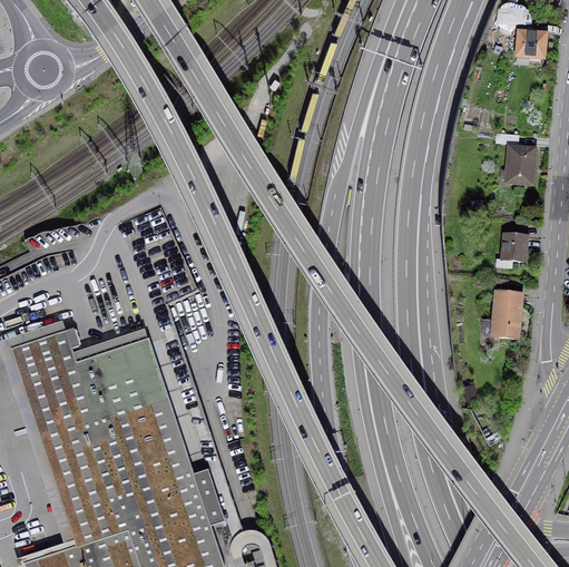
[(518,30),(516,52),(542,56),(543,45),(545,33),(531,31),(531,30),(532,28),(527,27),(527,31),(518,30)]
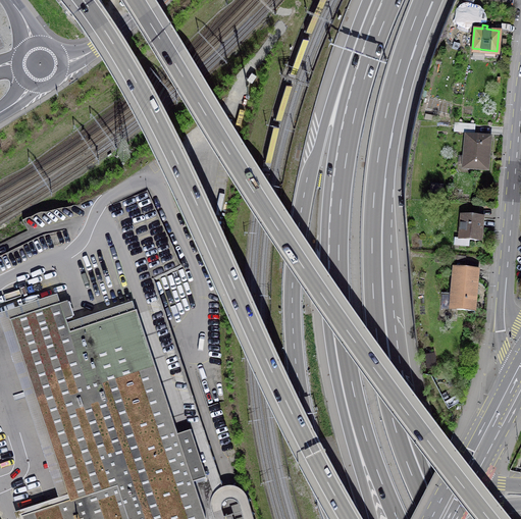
[(256,72),(251,69),(246,75),(251,80),(256,72)]
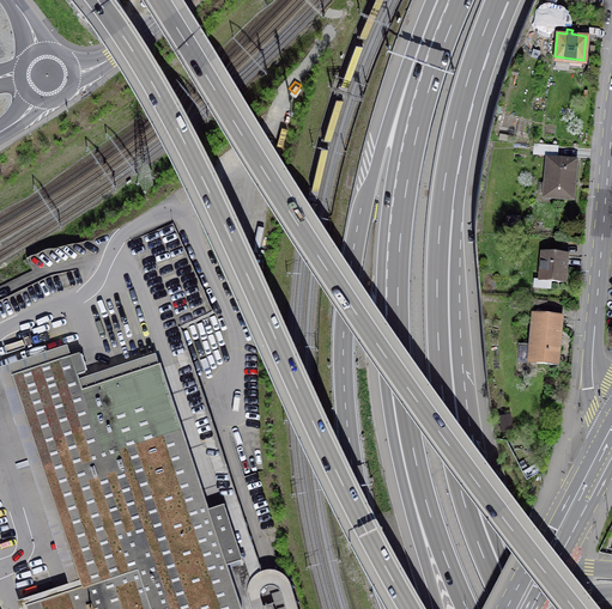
[(557,142),(533,141),(532,151),(556,153),(557,142)]
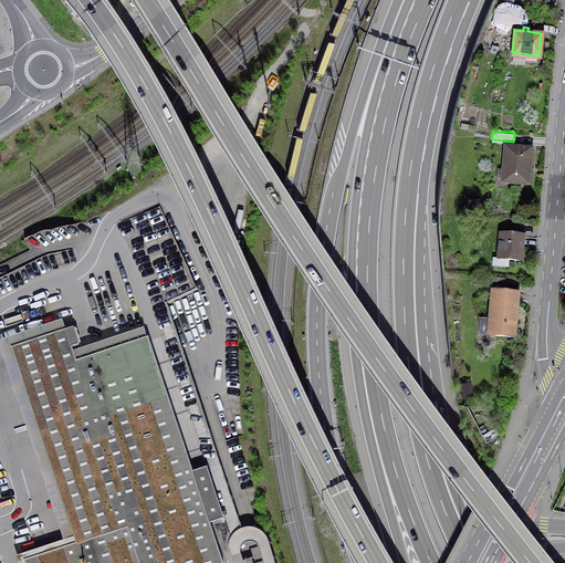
[(530,147),(505,145),(504,155),(503,155),(502,167),(503,167),(502,178),(527,180),(529,164),(530,147)]
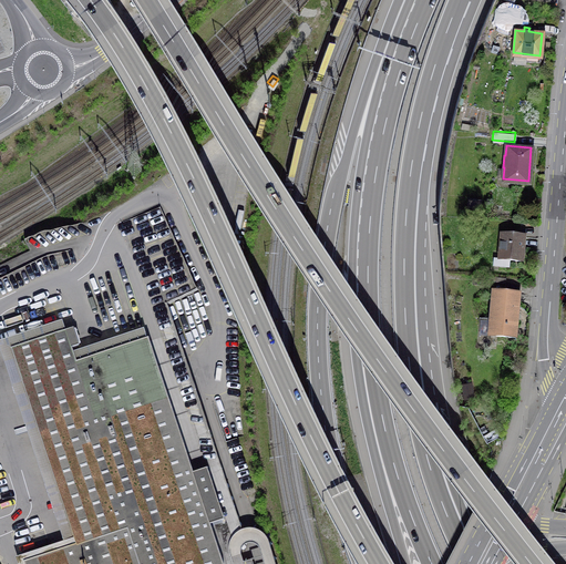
[(171,294),(196,283),(170,225),(145,236),(171,294)]
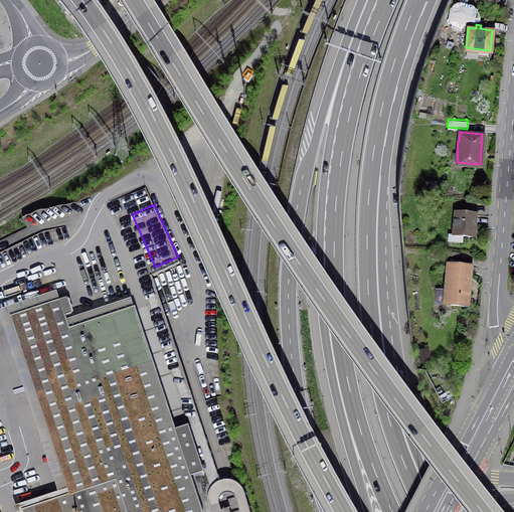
[(475,212),(469,211),(469,208),(464,208),(464,211),(455,210),(453,233),(473,234),(474,223),(475,212)]
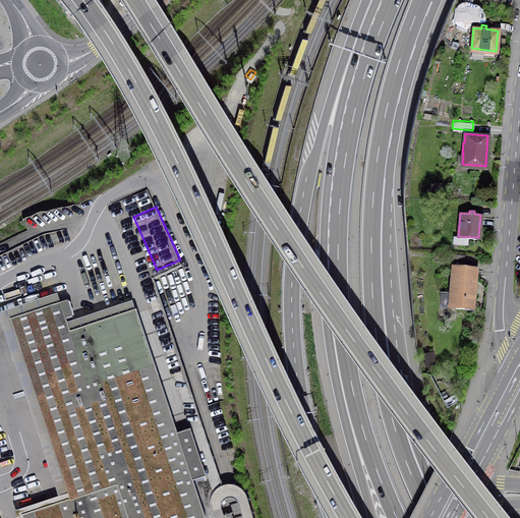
[(449,305),(472,307),(473,289),(470,288),(471,278),(472,267),(453,265),(449,305)]
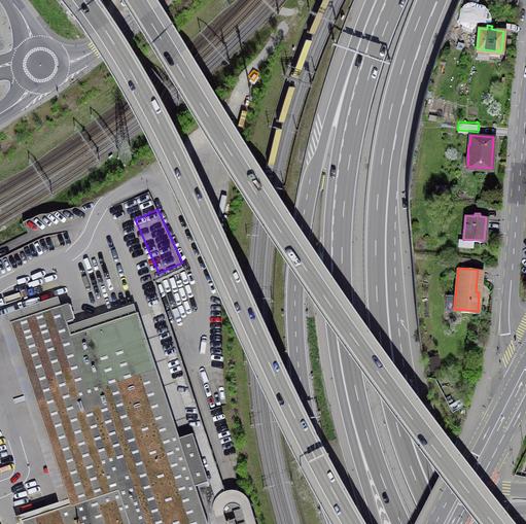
[(207,523),(195,485),(201,483),(207,480),(191,432),(184,434),(178,437),(137,311),(70,334),(66,320),(72,318),(67,303),(9,321),(70,503),(22,519),(23,523),(207,523)]
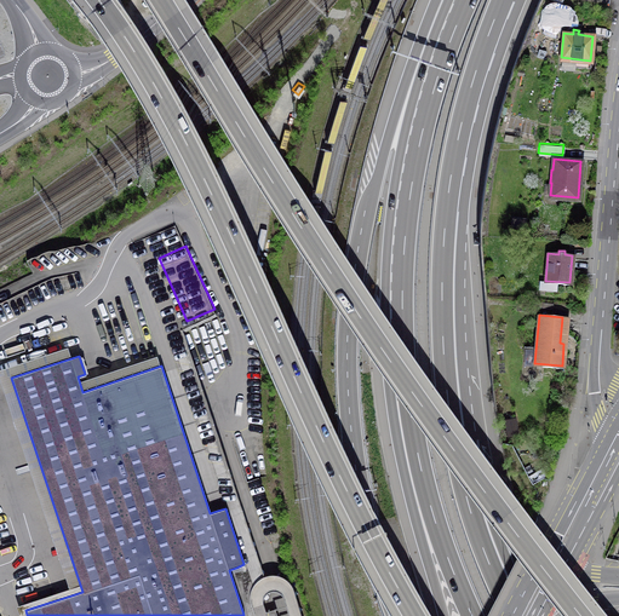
[(516,419),(505,421),(506,432),(517,430),(516,419)]
